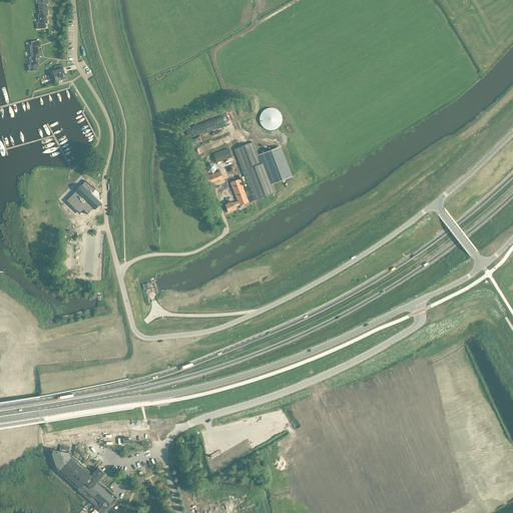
[(39,9),(47,8),(47,4),(48,4),(47,0),(39,0),(40,3),(39,3),(39,9)]
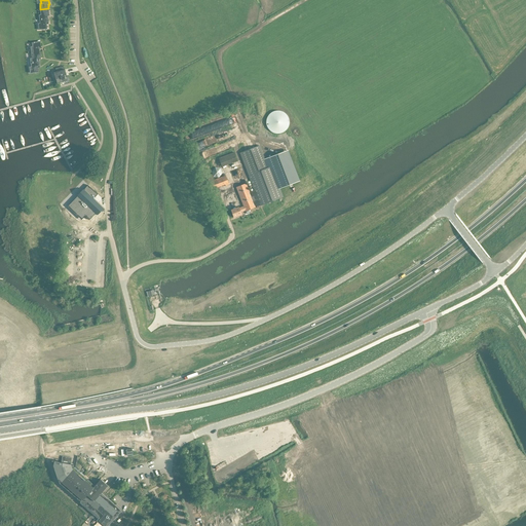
[(48,8),(40,9),(41,14),(39,15),(40,20),(47,19),(47,15),(49,15),(48,8)]
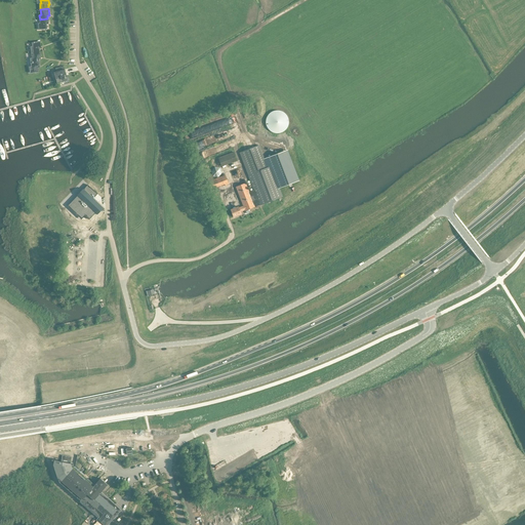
[(47,18),(40,19),(40,24),(38,24),(39,30),(47,29),(46,24),(48,24),(47,18)]
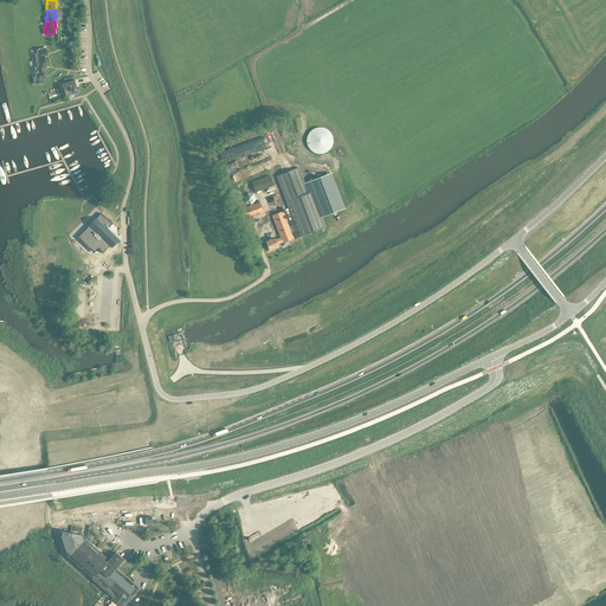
[(37,60),(45,59),(45,55),(47,55),(46,47),(37,49),(38,53),(36,55),(37,60)]
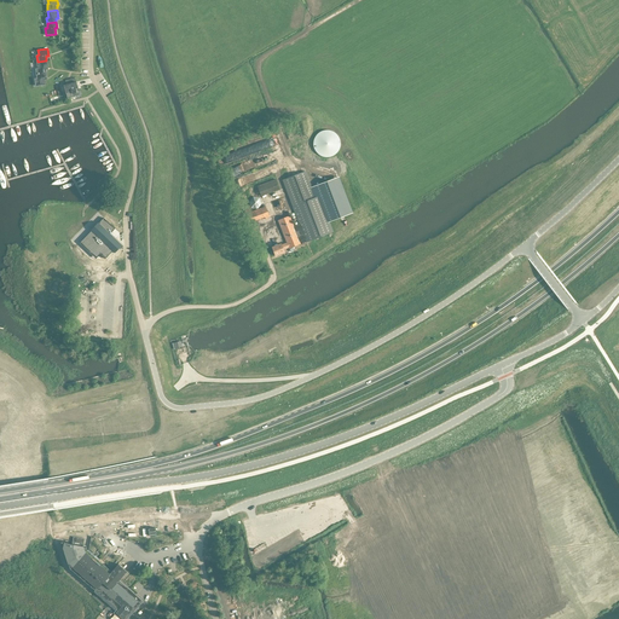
[(46,61),(38,62),(38,69),(36,69),(36,74),(46,73),(46,69),(47,69),(46,61)]
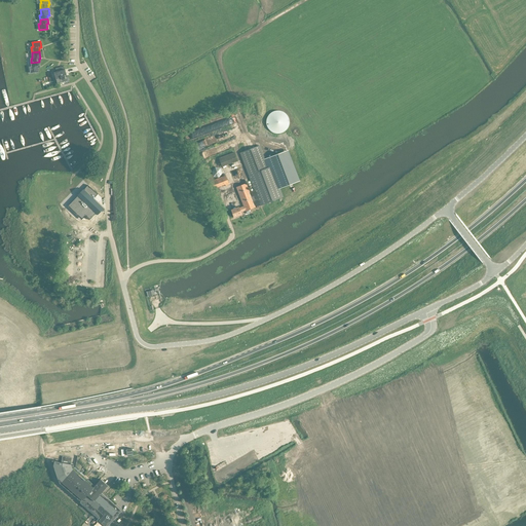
[(39,62),(31,63),(32,67),(30,67),(31,73),(38,72),(38,67),(40,67),(39,62)]
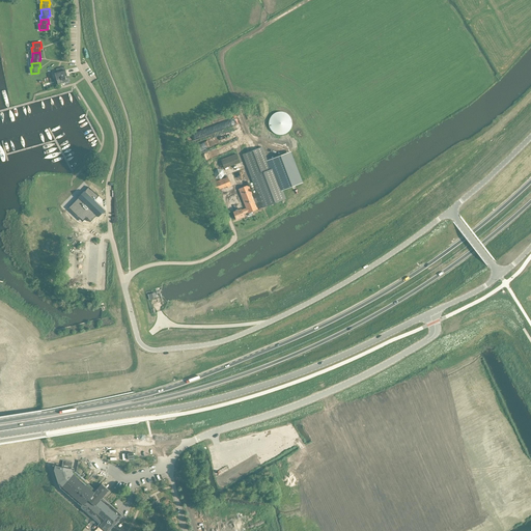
[(67,77),(65,71),(64,66),(57,68),(58,72),(55,73),(56,80),(57,80),(58,84),(68,82),(67,77)]
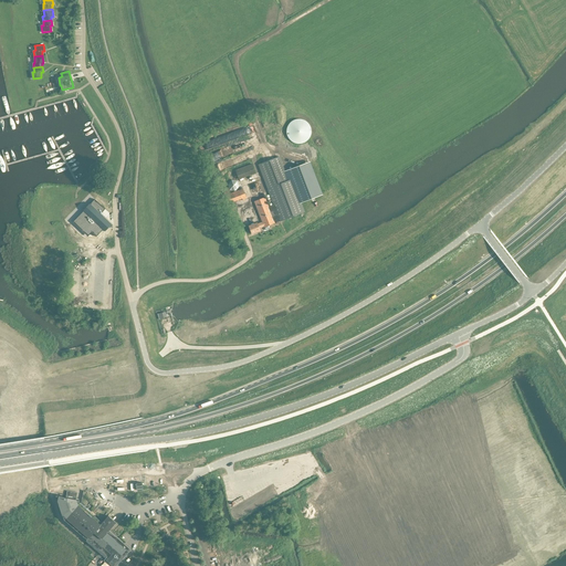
[(297,144),(302,144),(305,142),(307,140),(310,137),(311,134),(312,130),(311,127),(308,124),(306,121),(303,119),(300,118),(296,118),(293,121),(290,123),(287,125),(286,128),(286,132),(287,135),(289,138),(292,142),(294,143),(297,144)]
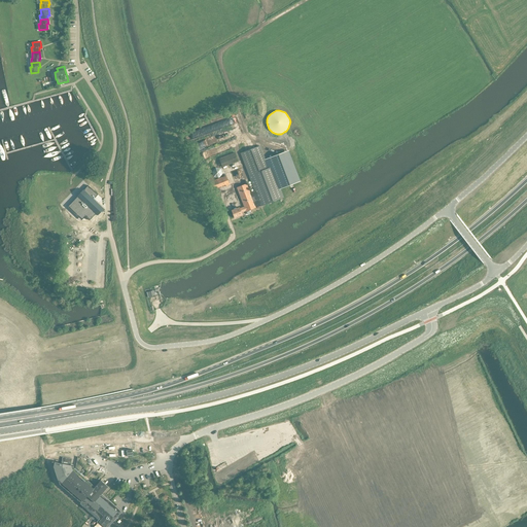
[(247,150),(241,152),(249,176),(255,190),(259,204),(260,204),(260,206),(276,201),(283,198),(280,188),(300,181),(288,150),(266,160),(260,145),(247,150)]
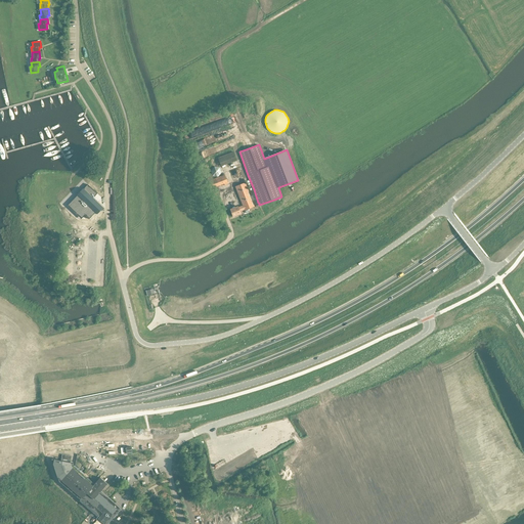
[(221,166),(236,161),(233,151),(218,158),(221,166)]
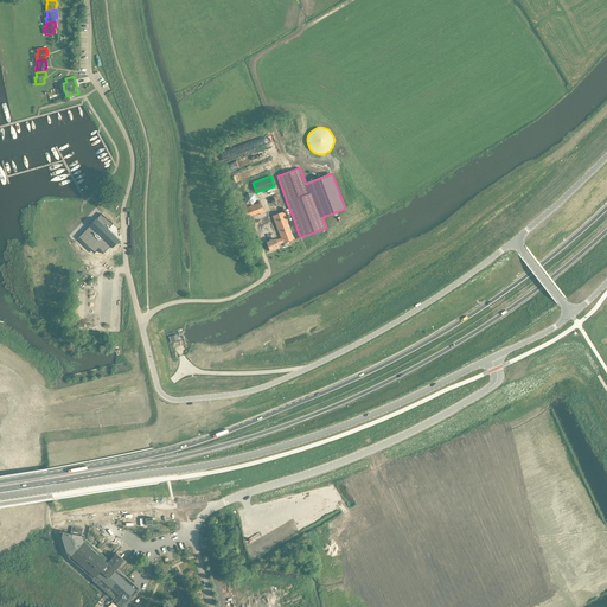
[(246,202),(246,203),(251,205),(256,200),(254,193),(248,193),(244,198),(244,202),(246,202)]
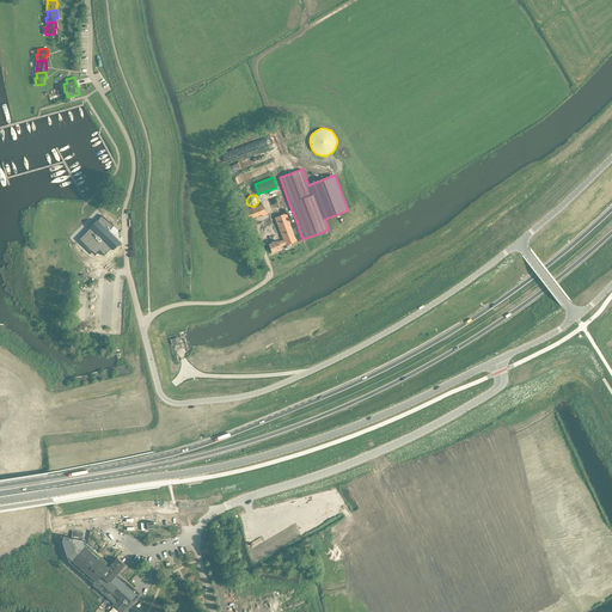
[(248,203),(246,203),(240,206),(245,219),(252,216),(252,218),(262,214),(262,216),(267,214),(262,203),(249,209),(248,204),(248,203)]
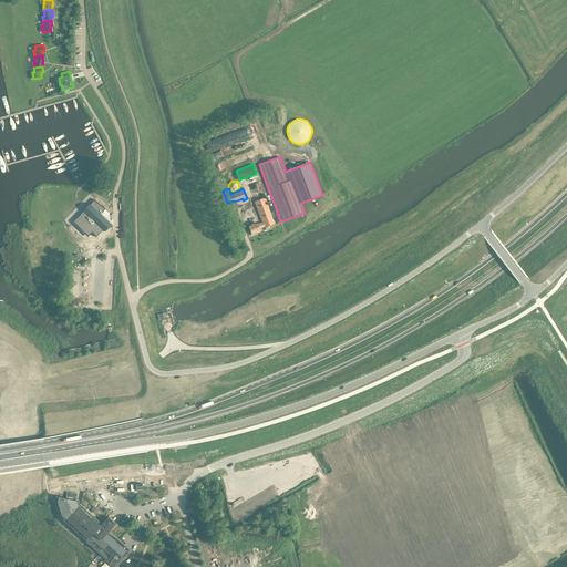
[(257,223),(249,226),(251,234),(260,232),(259,228),(264,227),(265,227),(275,224),(275,222),(279,219),(275,205),(269,207),(266,197),(255,202),(263,223),(258,224),(257,223)]
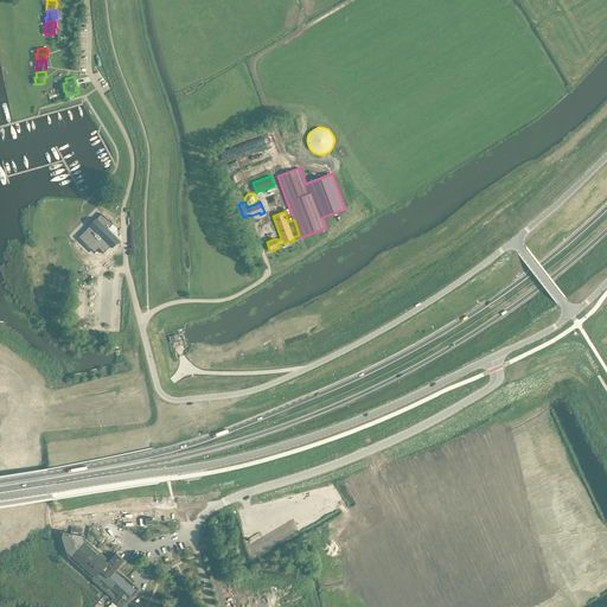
[(104,216),(85,236),(98,249),(103,254),(110,247),(113,248),(117,243),(119,244),(121,242),(108,229),(113,224),(104,216)]
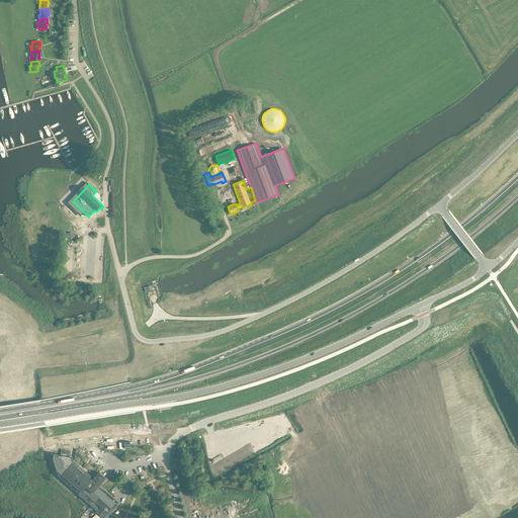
[(106,479),(99,471),(93,479),(73,460),(72,458),(72,457),(52,453),(59,476),(80,495),(81,493),(92,502),(93,501),(101,508),(97,513),(102,517),(115,503),(98,488),(106,479)]
